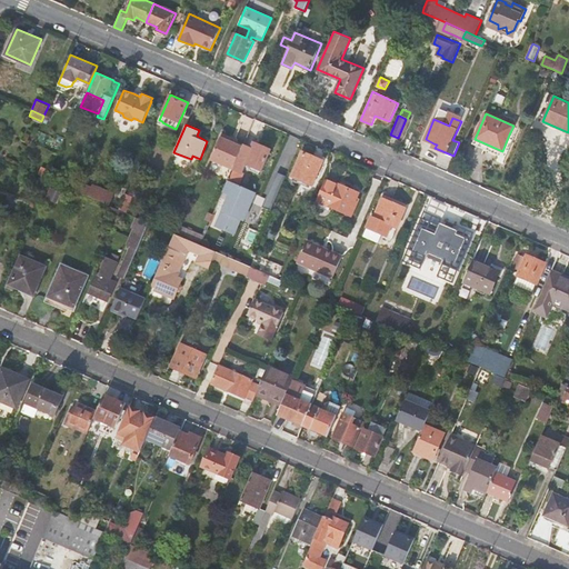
[(211,158),(233,168),(238,159),(243,146),(221,137),(211,158)]
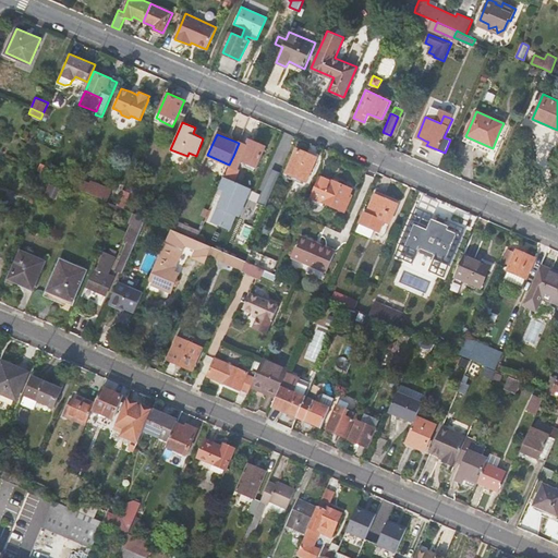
[(246,145),(239,142),(239,143),(233,156),(240,159),(241,160),(257,167),(266,146),(249,138),(246,145)]
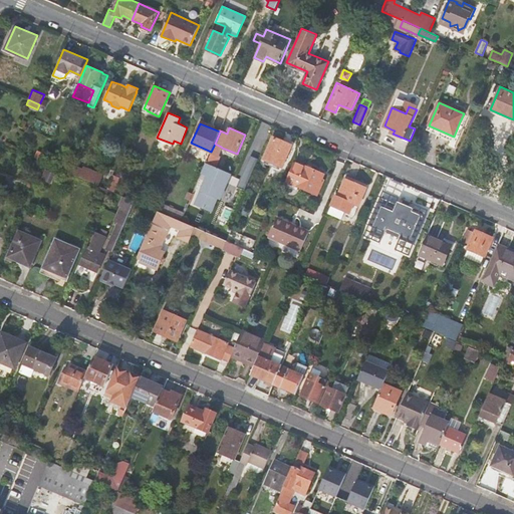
[(263,159),(282,167),(292,145),(273,136),(263,159)]
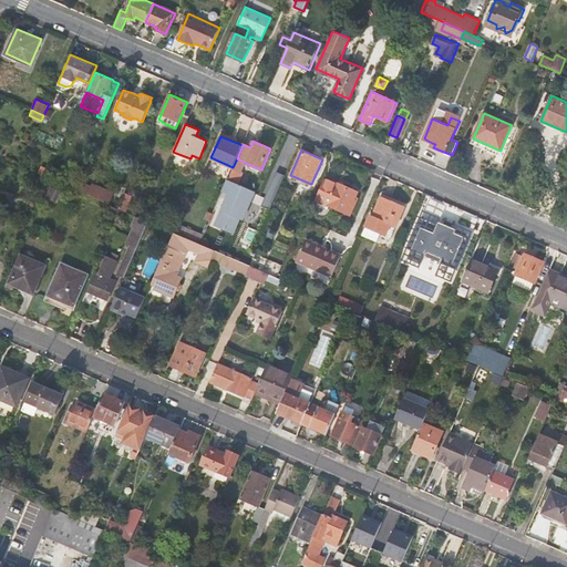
[(244,162),(237,158),(233,167),(241,171),(245,163),(244,162)]
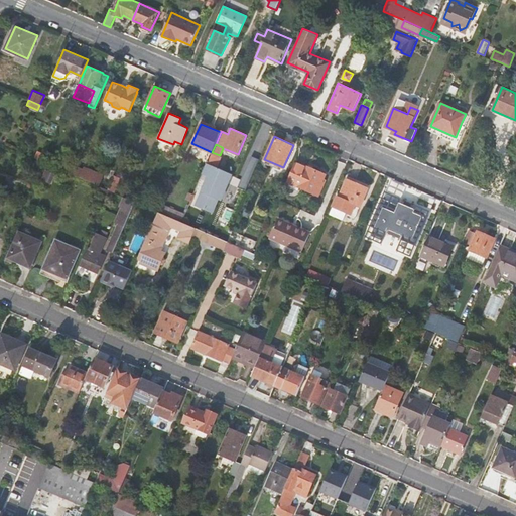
[(38,151),(35,158),(43,161),(46,154),(38,151)]
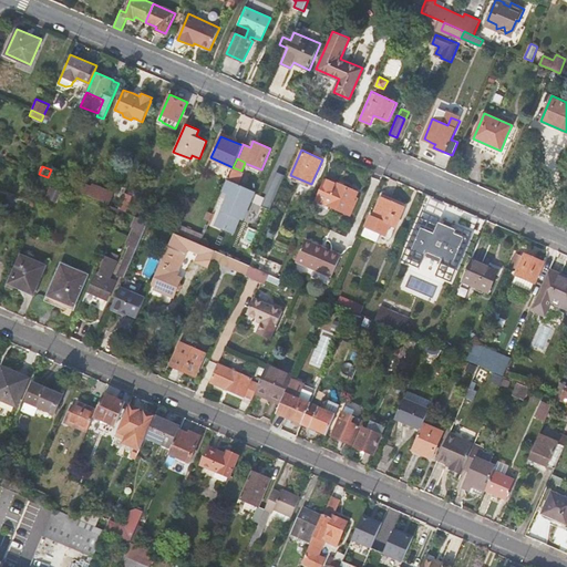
[(241,171),(233,167),(228,179),(239,184),(244,173),(241,171)]
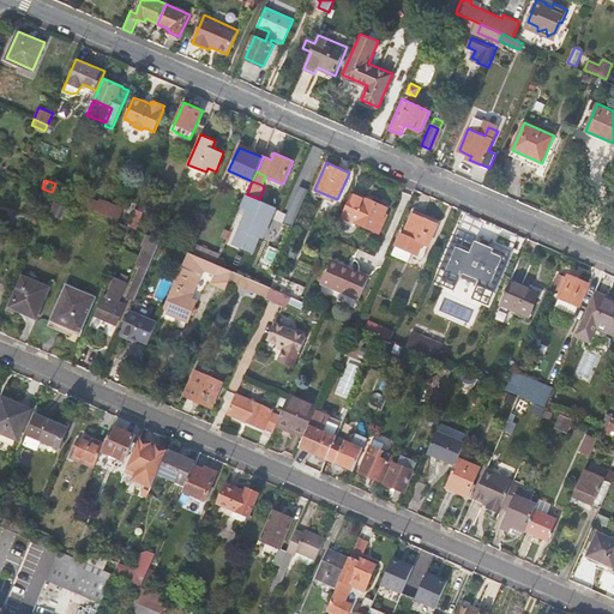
[(294,224),(309,188),(300,185),(284,220),(294,224)]
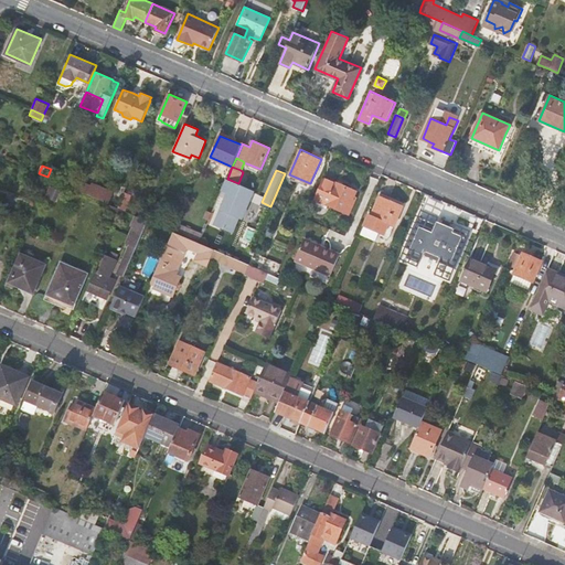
[(116,192),(93,182),(92,183),(77,178),(73,188),(85,193),(112,204),(116,192)]
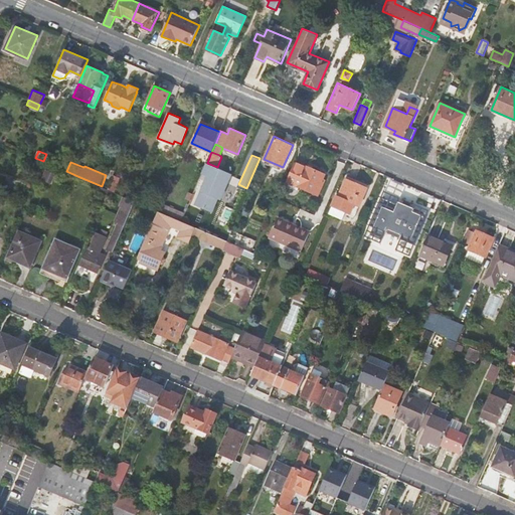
[(217,167),(207,163),(203,171),(210,174),(199,201),(212,206),(221,187),(224,188),(231,173),(217,167)]
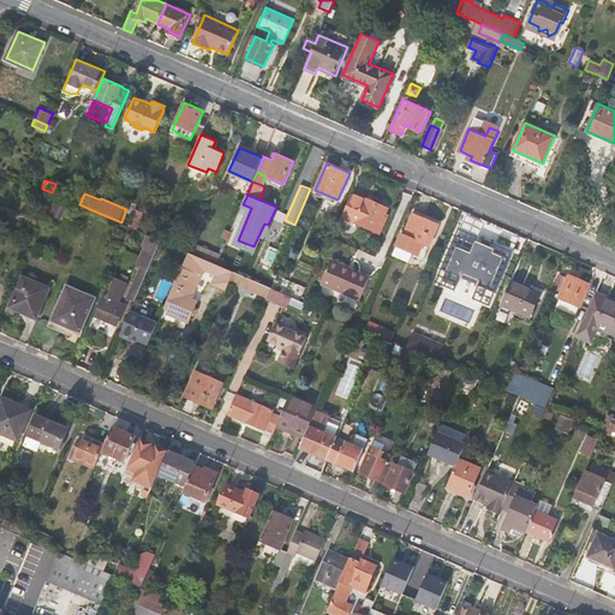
[(368,233),(370,227),(381,233),(389,214),(386,213),(388,208),(364,197),(363,198),(354,195),(345,216),(363,225),(360,230),(368,233)]
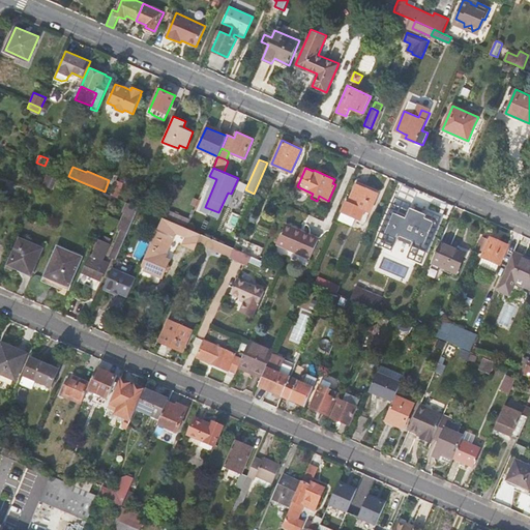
[(119,175),(113,173),(109,183),(114,185),(117,180),(119,175)]
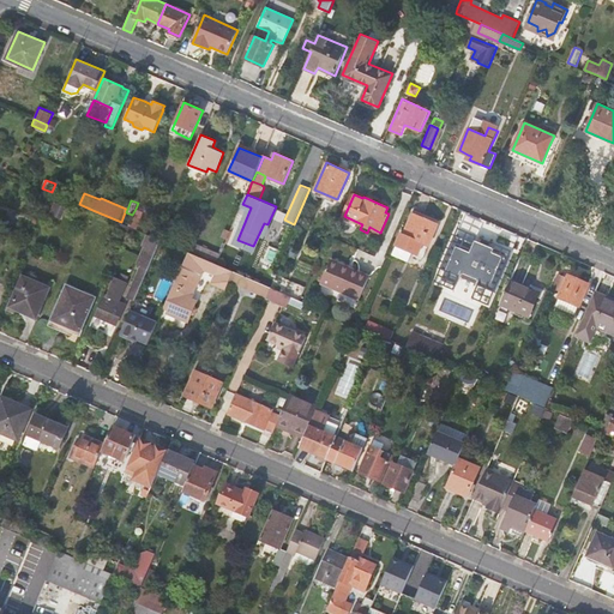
[(66,206),(58,203),(53,214),(61,217),(66,206)]
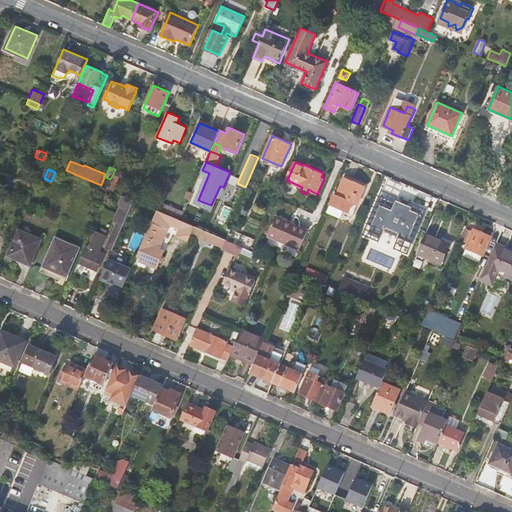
[(120,177),(113,174),(110,179),(107,188),(111,190),(114,191),(120,177)]
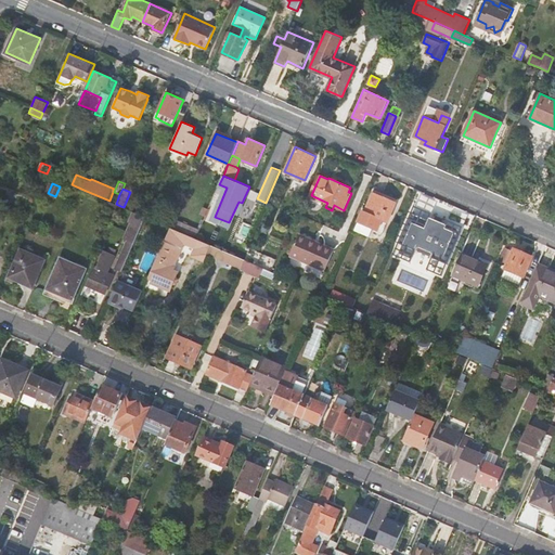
[(373,192),(364,211),(363,210),(358,221),(374,229),(378,218),(388,221),(397,203),(383,196),(384,193),(375,189),(374,192),(373,192)]
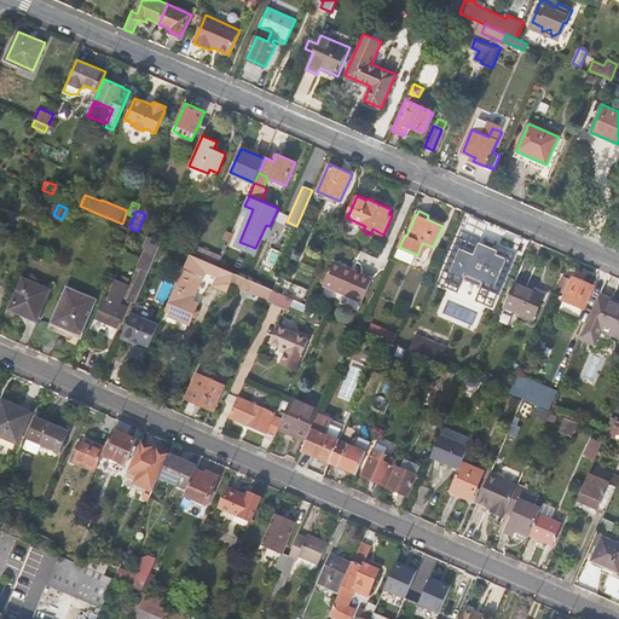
[(177,233),(180,225),(168,219),(165,229),(177,233)]
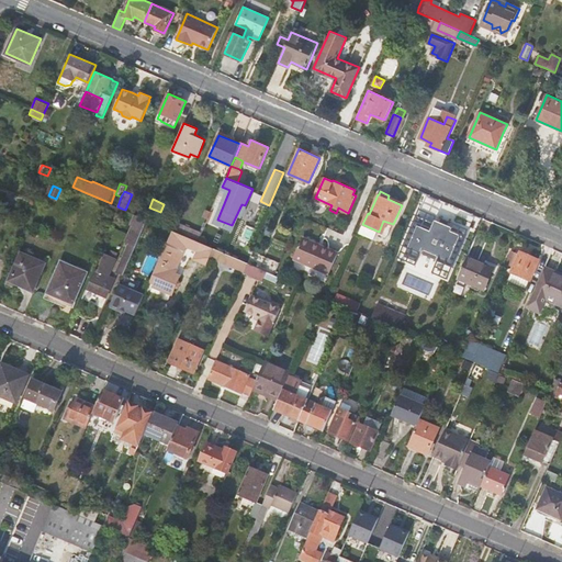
[(122,209),(117,206),(111,203),(109,209),(120,213),(122,209)]
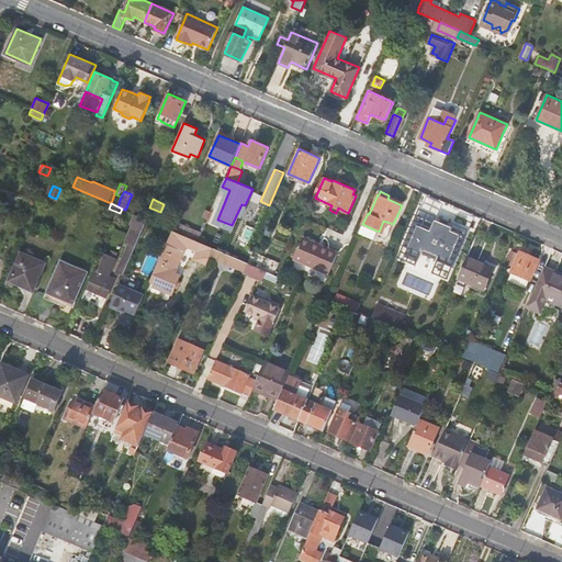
[(435,216),(429,214),(428,216),(422,232),(418,240),(423,243),(425,239),(454,253),(463,232),(459,231),(461,226),(460,223),(454,221),(456,220),(437,211),(435,216)]
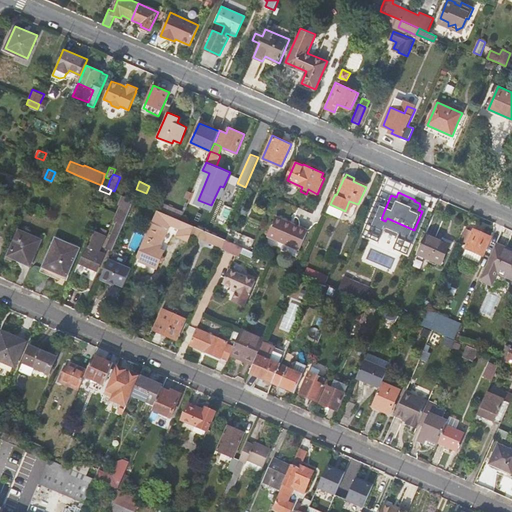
[(130,209),(134,200),(133,199),(124,195),(120,205),(122,206),(116,220),(119,221),(124,223),(130,209)]
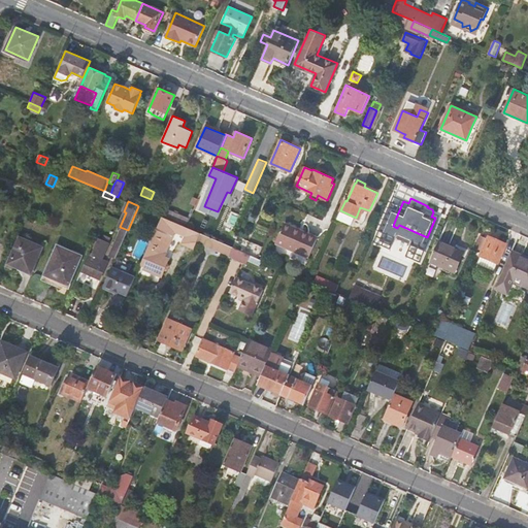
[(396,218),(402,203),(397,201),(391,216),(396,218)]
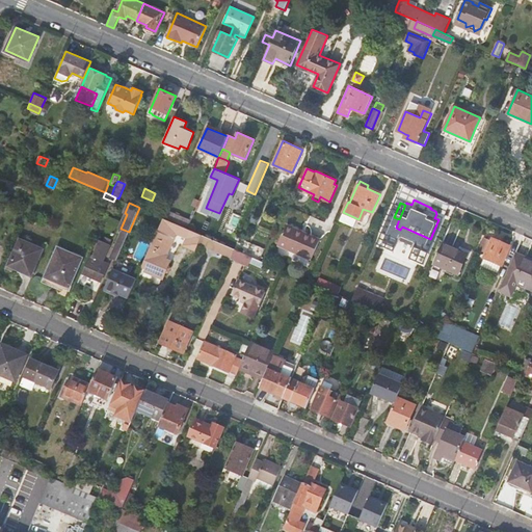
[(191,219),(167,209),(163,218),(188,229),(191,219)]
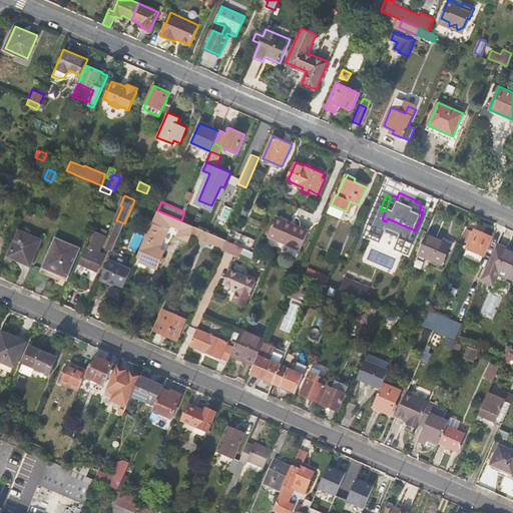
[(359,204),(350,201),(346,211),(355,214),(359,204)]
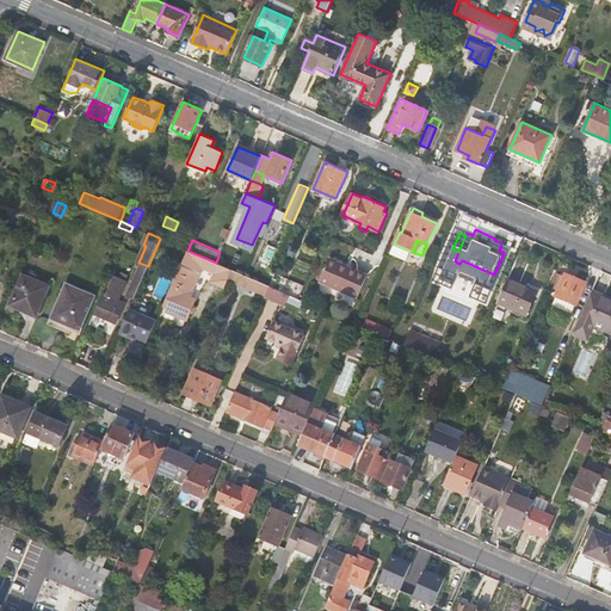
[(213,279),(226,287),(229,279),(233,270),(226,266),(216,263),(187,251),(164,307),(168,308),(167,310),(186,319),(189,314),(195,312),(196,307),(193,302),(196,298),(190,296),(203,266),(216,272),(213,279)]
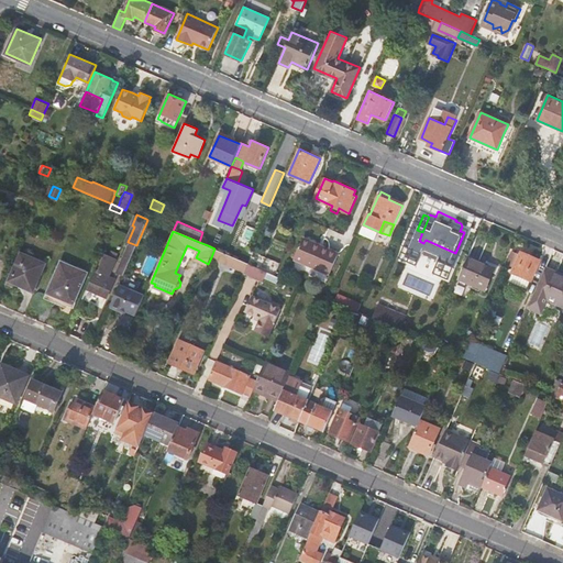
[(330,274),(340,252),(305,236),(295,258),(330,274)]
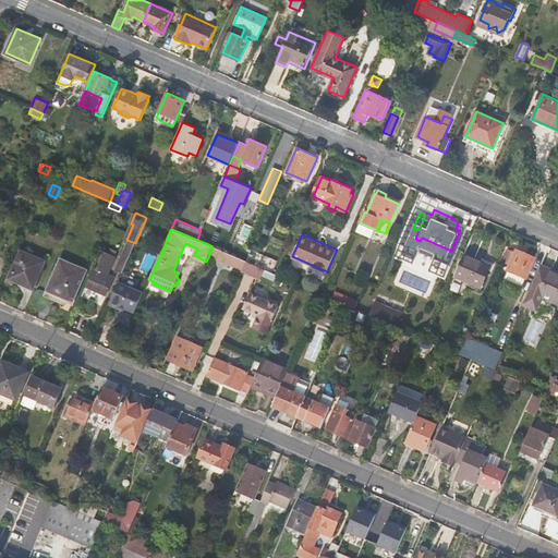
[(209,255),(243,269),(246,262),(213,246),(209,255)]
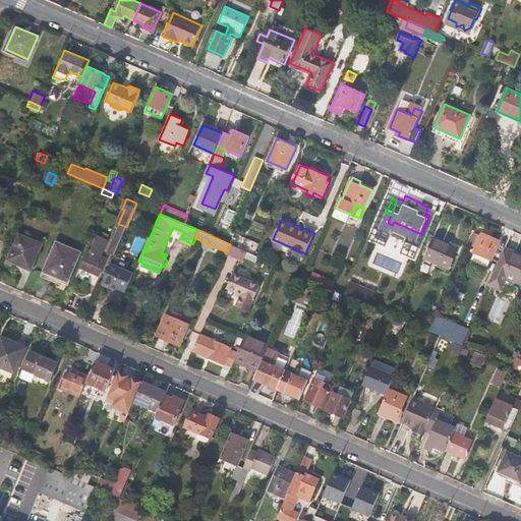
[(114,254),(124,233),(118,231),(109,252),(114,254)]
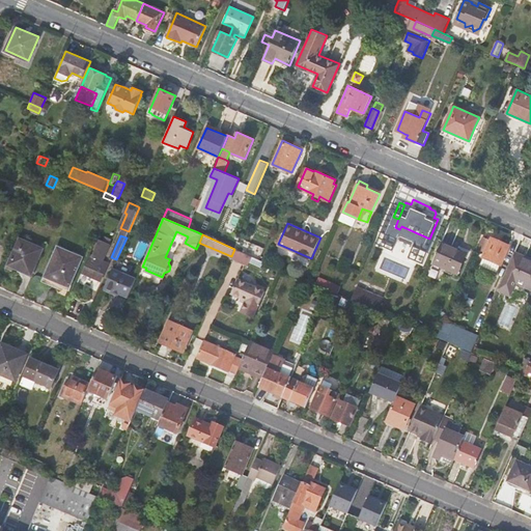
[(477,248),(485,252),(491,240),(482,235),(477,248)]
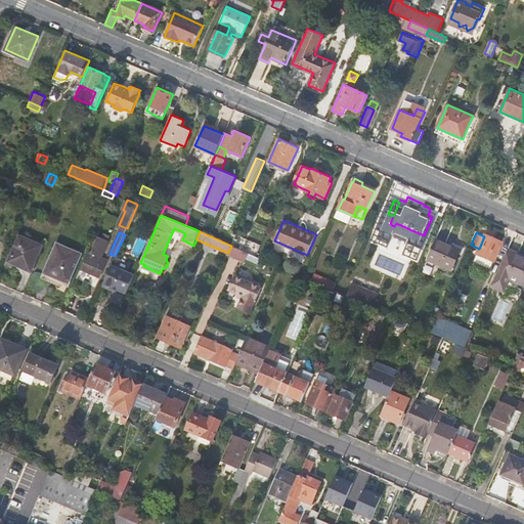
[(18,261),(34,267),(44,245),(20,234),(8,261),(17,264),(18,261)]
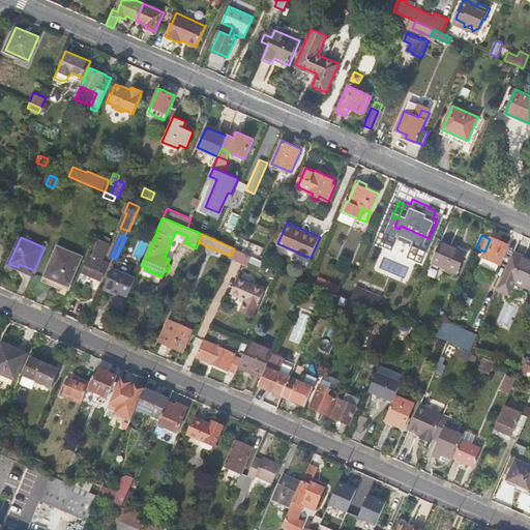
[(491,237),(490,239),(484,252),(480,261),(498,269),(509,244),(491,237)]
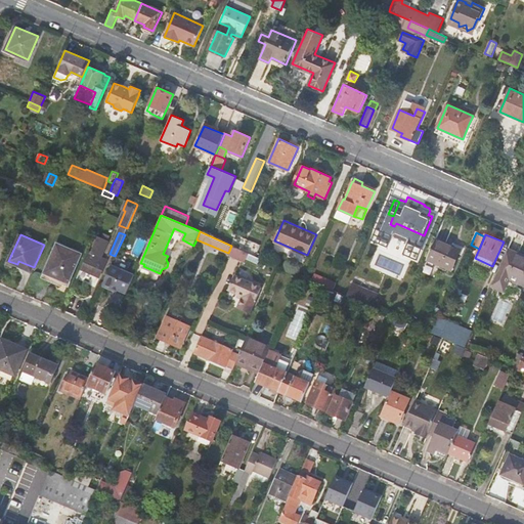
[(99,236),(92,251),(90,250),(86,258),(82,268),(99,276),(107,259),(101,256),(108,241),(99,236)]
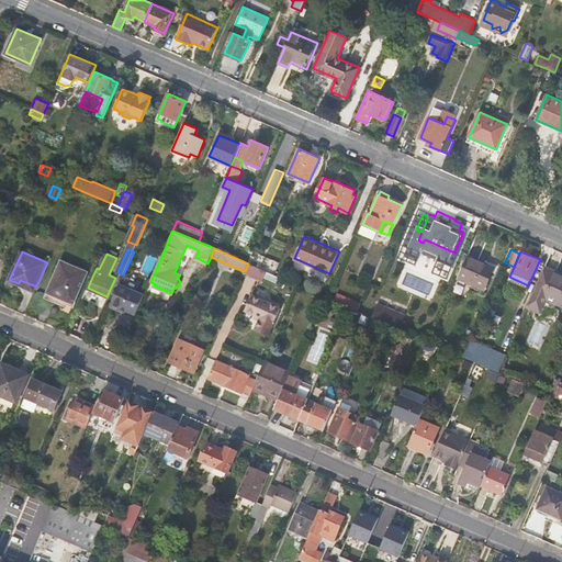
[(494,267),(468,255),(458,278),(484,290),(494,267)]
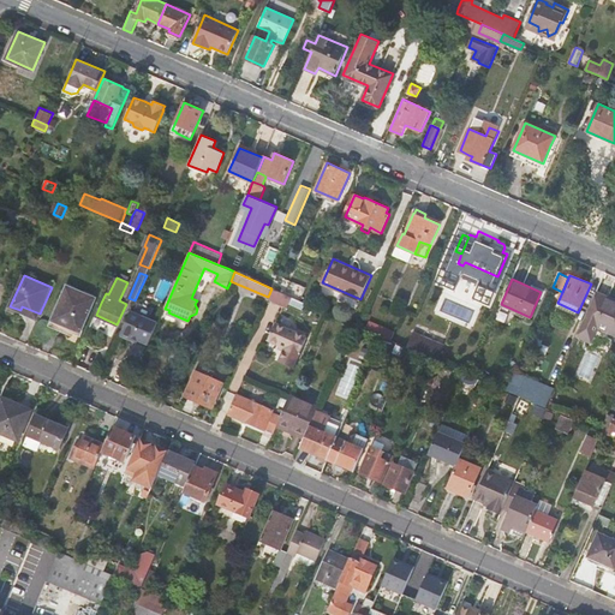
[(96,297),(67,285),(53,320),(81,332),(96,297)]
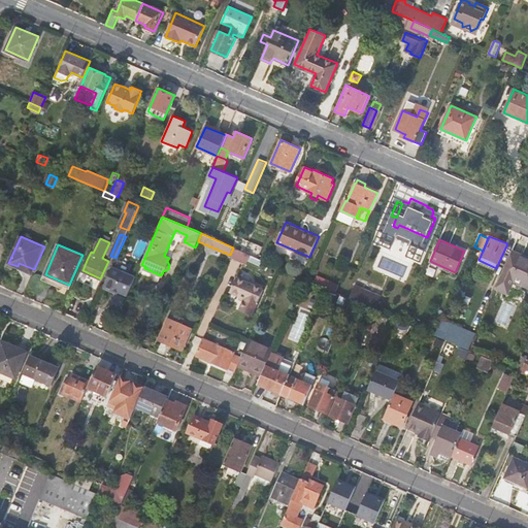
[(246,263),(249,260),(251,255),(233,248),(230,255),(229,256),(246,263)]
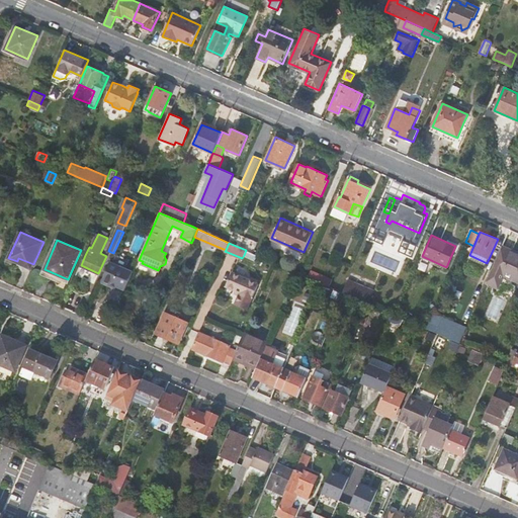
[(517,251),(503,245),(487,282),(499,287),(503,275),(517,281),(517,251)]
